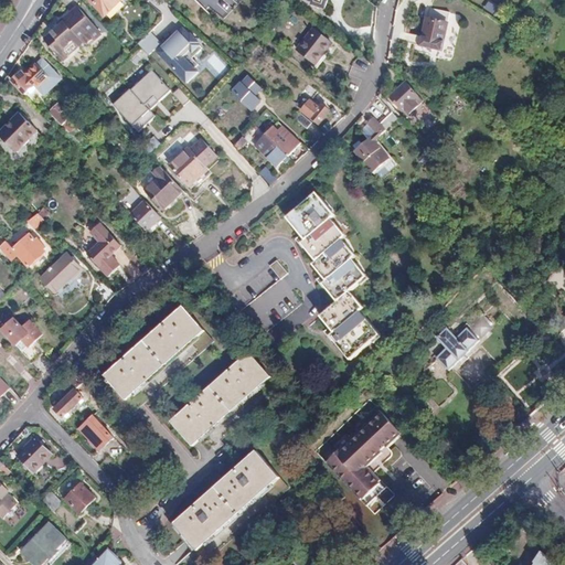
[(92,0),(109,17),(125,0),(92,0)]
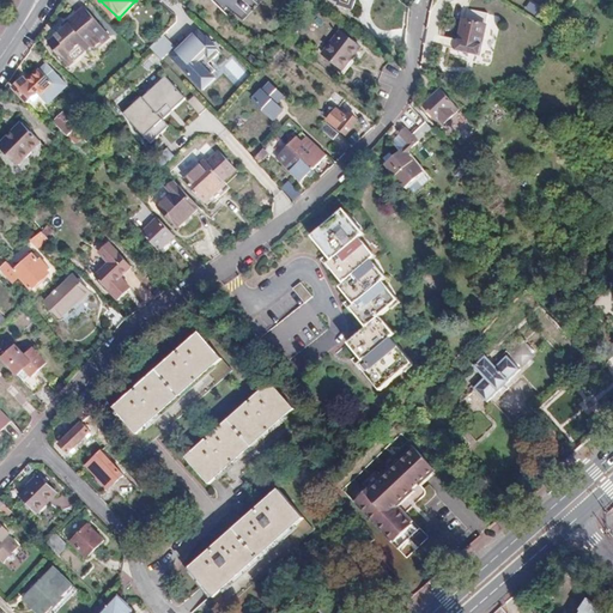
[(145,0),(135,0),(119,18),(123,23),(145,0)]
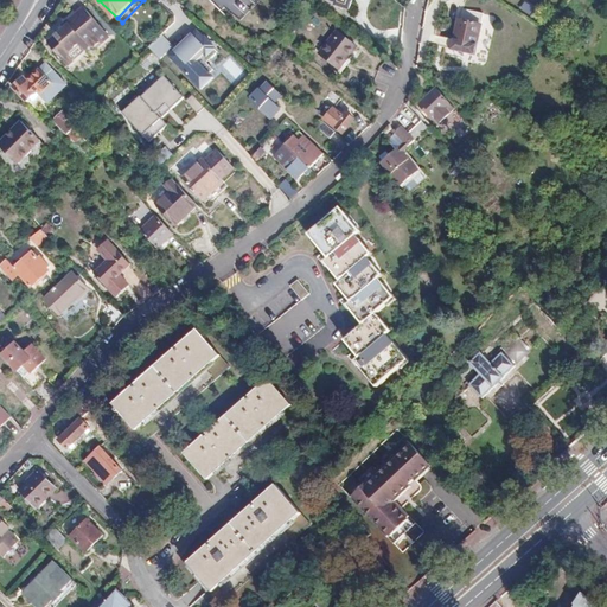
[(76,16),(69,23),(70,25),(65,30),(50,45),(71,66),(90,46),(96,46),(109,34),(84,8),(77,17),(76,16)]
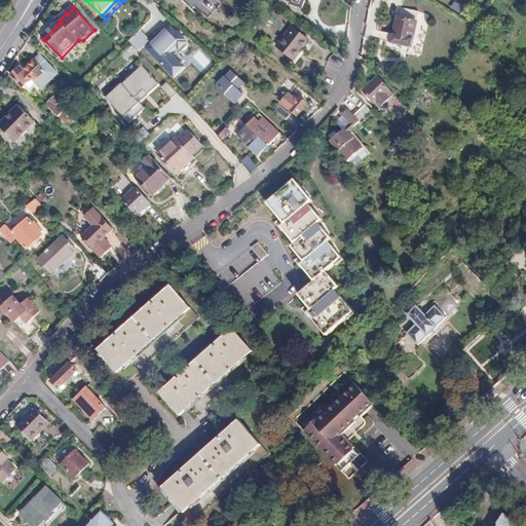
[(409,46),(416,21),(415,21),(416,14),(417,13),(401,9),(400,11),(395,33),(375,29),(373,37),(409,46)]
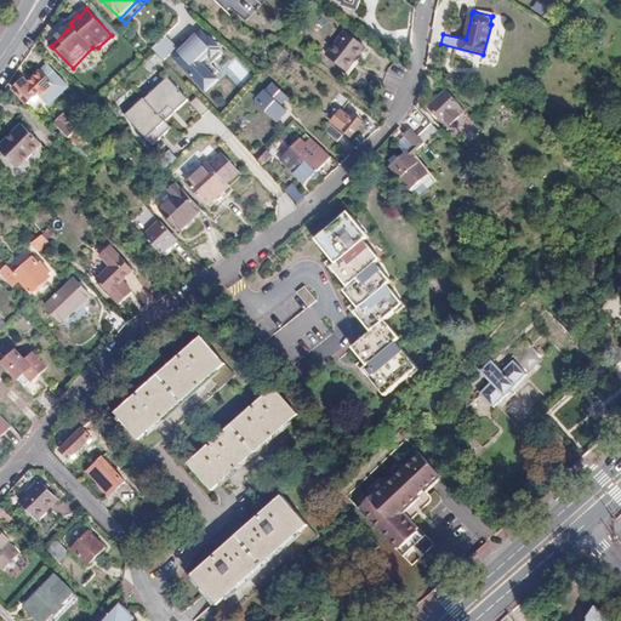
[(208,93),(221,79),(204,62),(211,56),(214,58),(223,47),(199,24),(169,56),(208,93)]
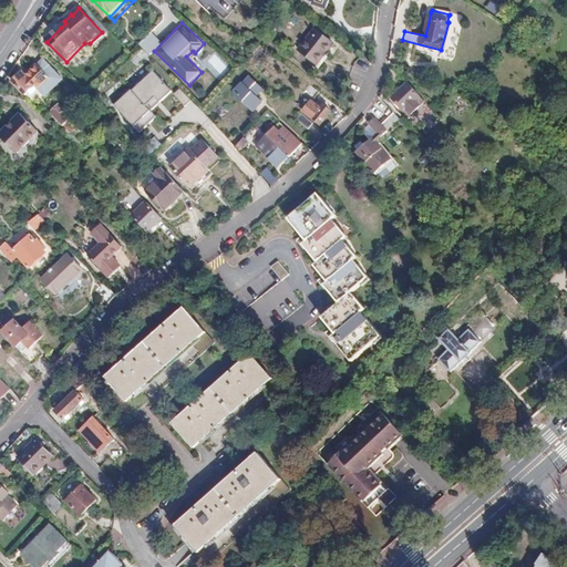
[(332,45),(317,31),(299,52),(316,65),(332,45)]
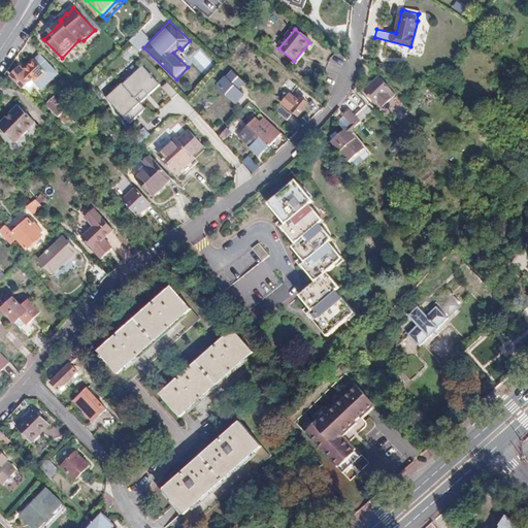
[(223,45),(215,56),(220,60),(229,51),(223,45)]
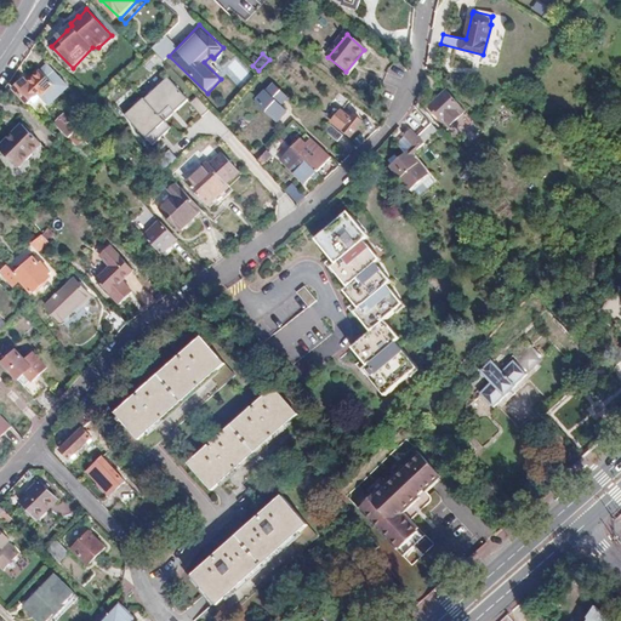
[(49,104),(67,87),(46,66),(28,83),(39,93),(49,104)]
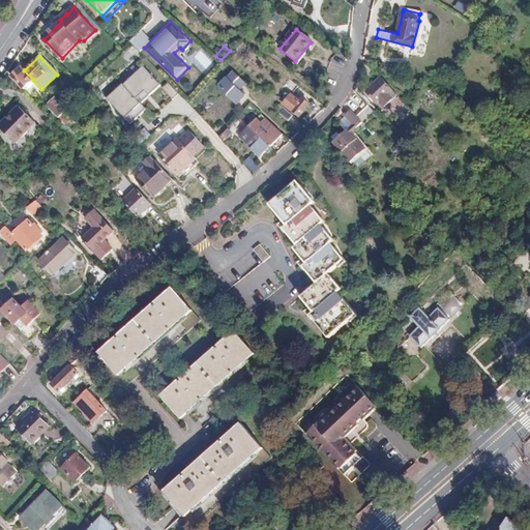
[(162,84),(144,65),(108,98),(131,124),(147,110),(141,104),(162,84)]
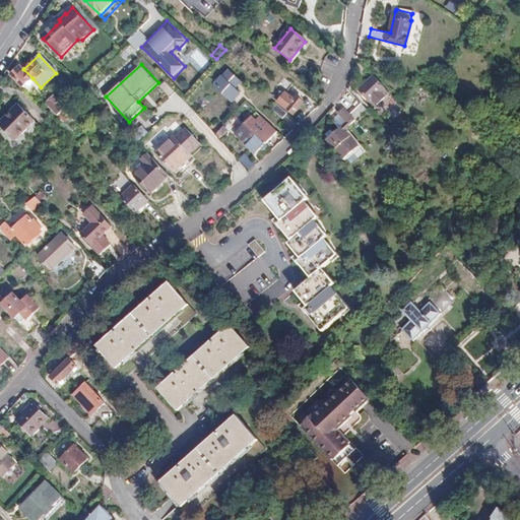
[(23,69),(20,66),(11,74),(23,86),(33,78),(23,69)]
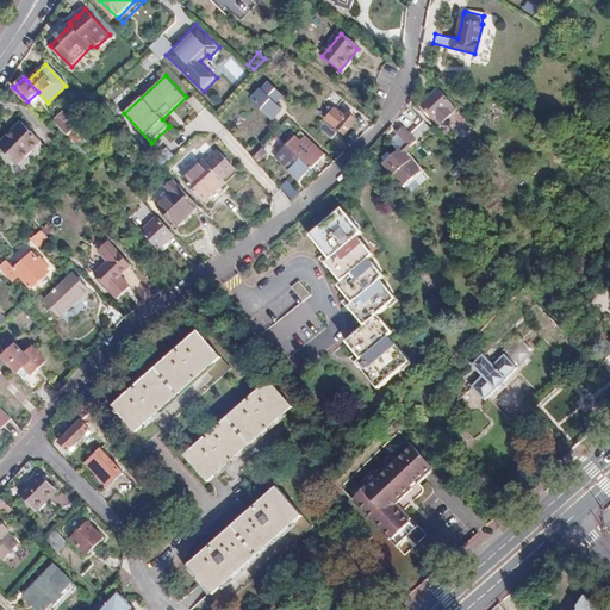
[(282,97),(269,85),(263,91),(262,89),(253,100),(274,119),(284,109),(277,103),(282,97)]
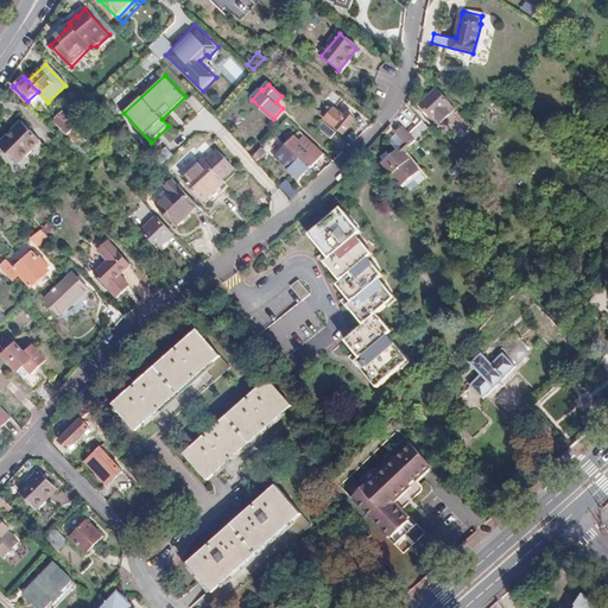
[(449,105),(437,92),(436,89),(418,106),(428,114),(431,111),(436,115),(449,105)]
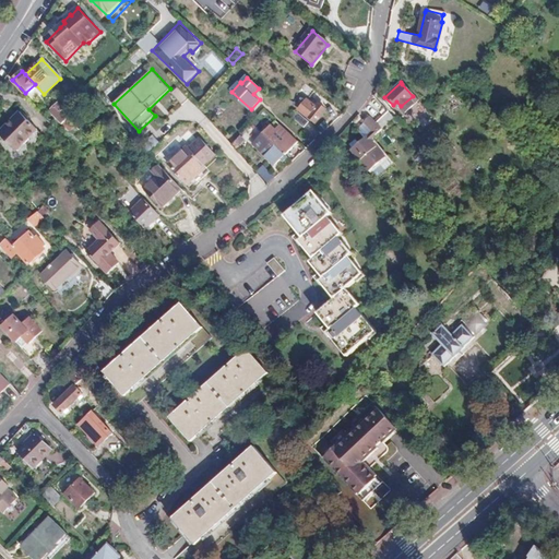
[(300,92),(302,94),(309,100),(316,93),(306,85),(300,92)]
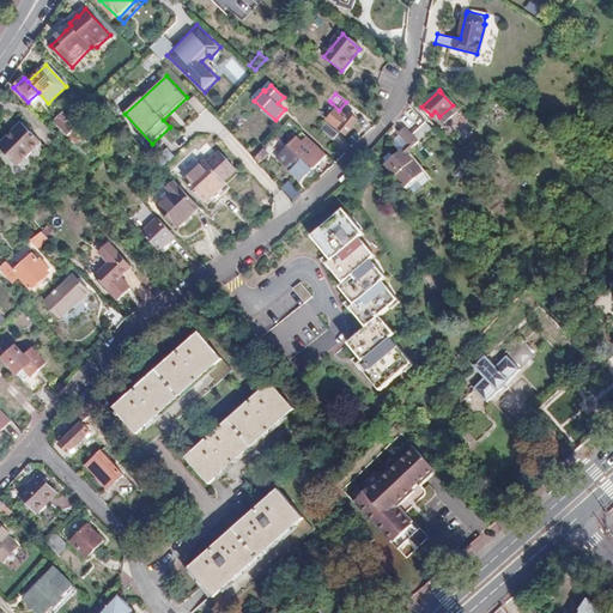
[(195,96),(188,102),(199,114),(206,108),(195,96)]
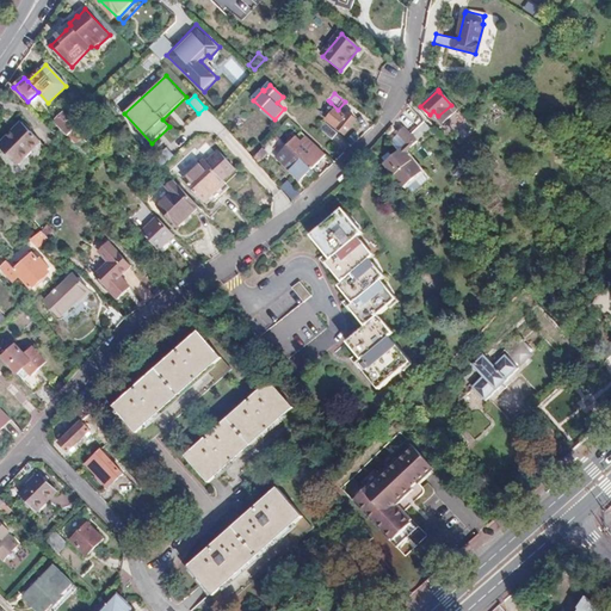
[(328,121),(338,129),(345,135),(356,122),(350,116),(346,119),(337,111),(338,110),(331,103),(323,111),(331,117),(328,121)]
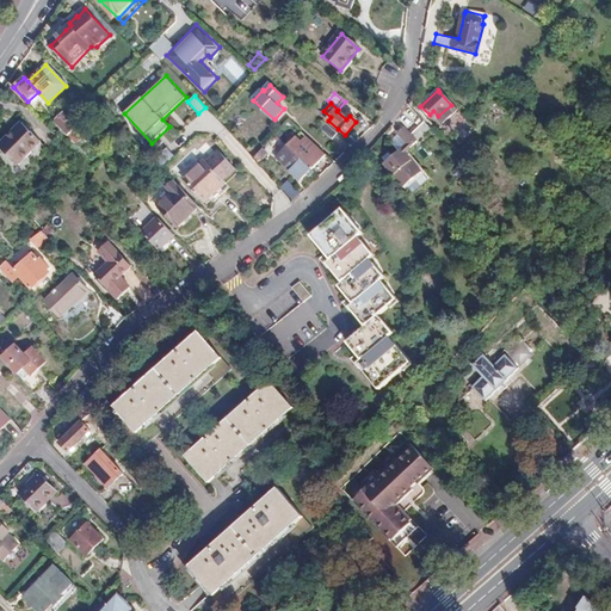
[(65,110),(54,122),(71,139),(81,128),(65,110)]
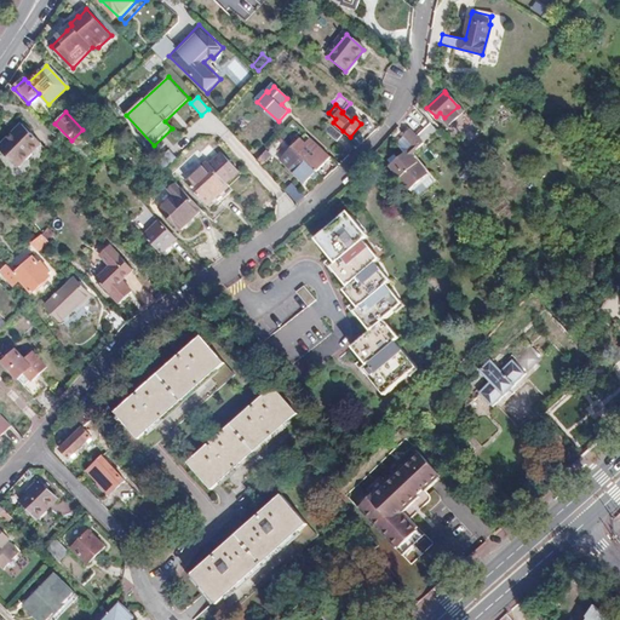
[(451,128),(459,137),(474,121),(465,113),(451,128)]
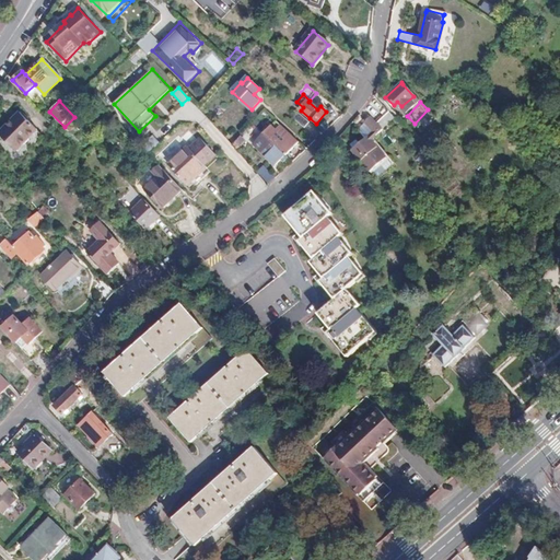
[(304,128),(308,123),(298,113),(293,118),(304,128)]
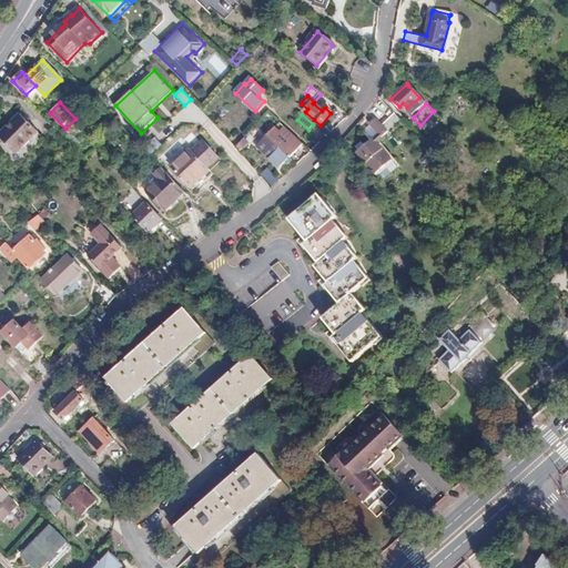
[(381,135),(387,129),(375,117),(368,122),(381,135)]
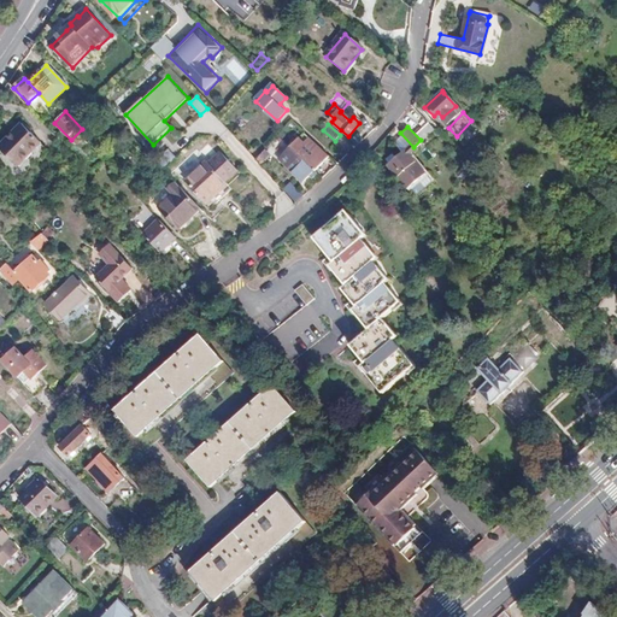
[(45,151),(25,130),(3,154),(22,174),(45,151)]
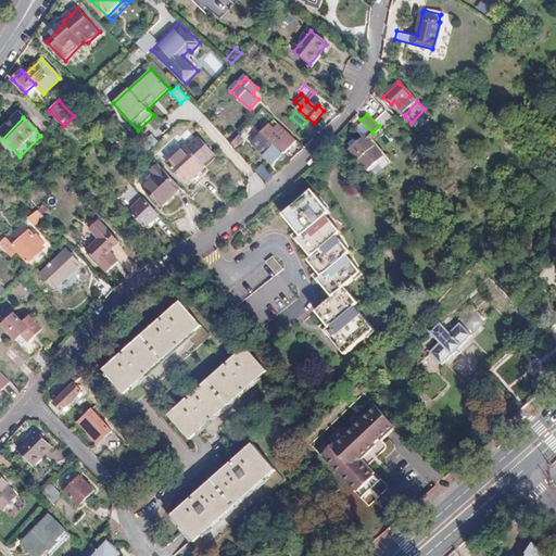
[(285,155),(285,156),(292,149),(270,126),(263,134),(263,135),(275,147),(285,155)]
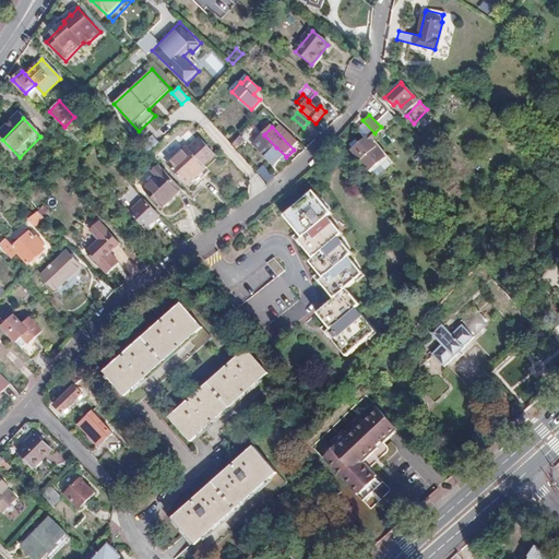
[(371,171),(389,157),(375,140),(377,135),(375,133),(354,151),(371,171)]
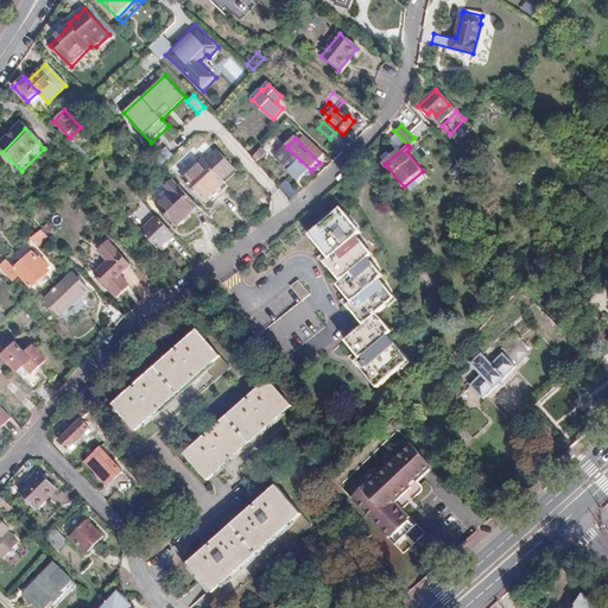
[(468,164),(476,157),(470,151),(469,153),(462,146),(457,150),(463,157),(462,159),(468,164)]
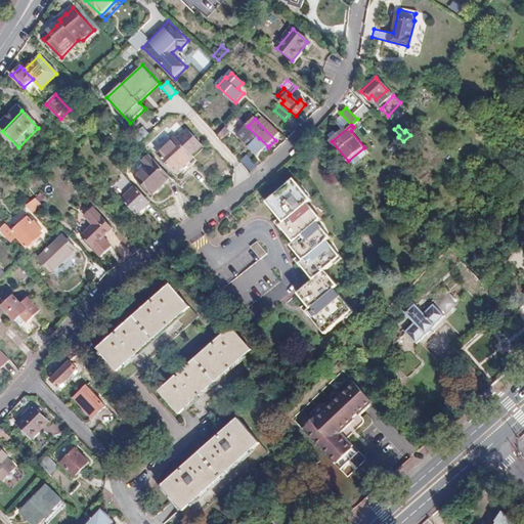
[(259,138),(248,127),(246,130),(256,141),(259,138)]
